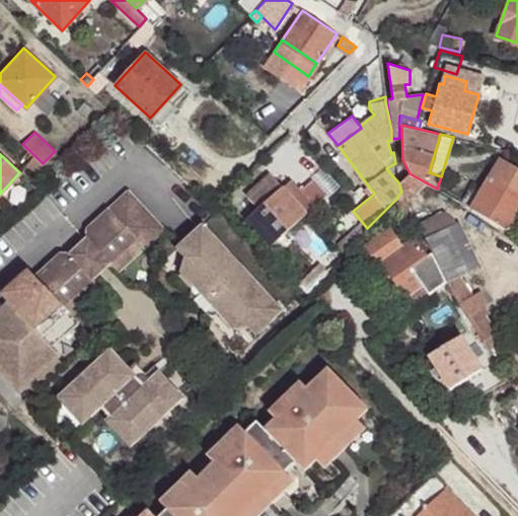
[(506,229),(513,217),(517,208),(517,169),(500,159),(478,197),(471,209),(506,229)]
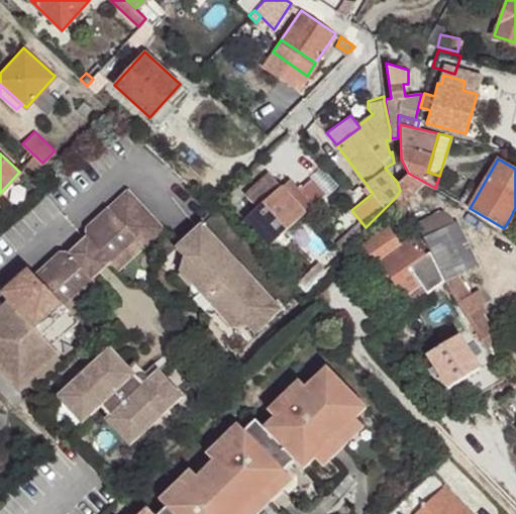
[(35,171),(42,177),(50,170),(42,163),(35,171)]
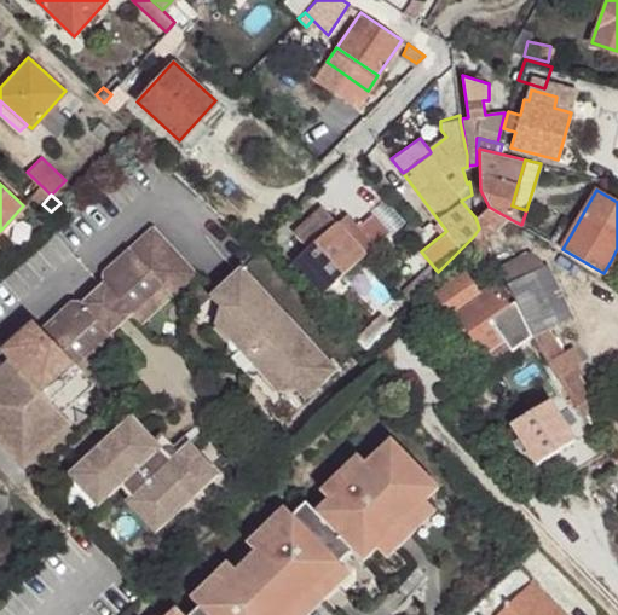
[(373,245),(357,225),(357,226),(346,214),(336,221),(322,204),(294,231),(307,247),(293,260),(321,293),(363,255),(363,254),(373,245)]
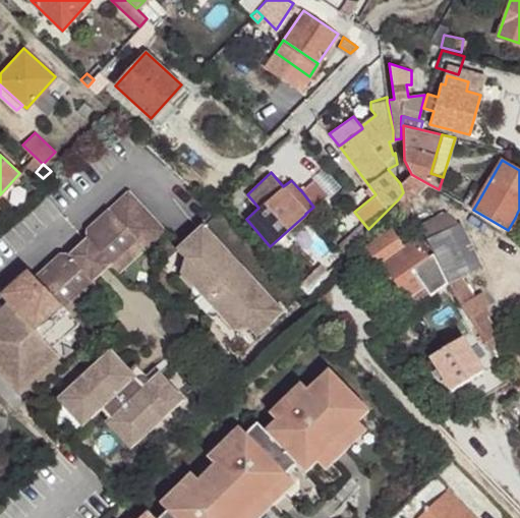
[(403,192),(408,203),(427,183),(411,174),(400,183),(403,192)]
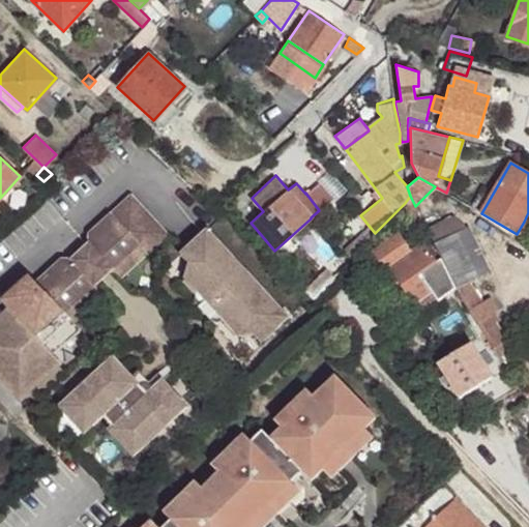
[(305,193),(319,210),(330,200),(317,183),(305,193)]
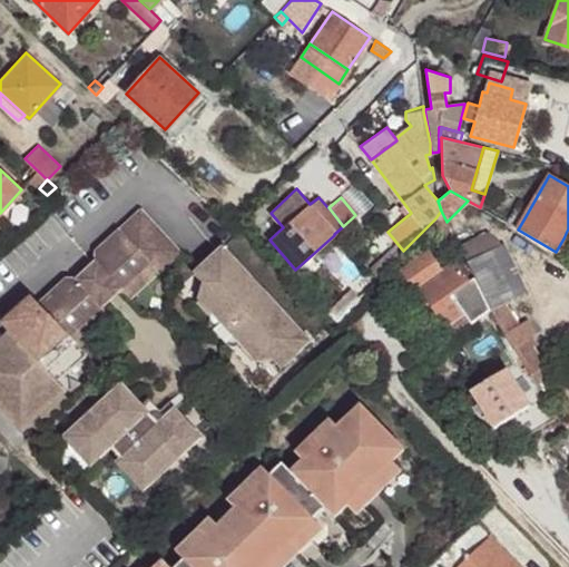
[(94,262),(120,289),(149,263),(157,272),(179,252),(140,208),(95,251),(94,262)]
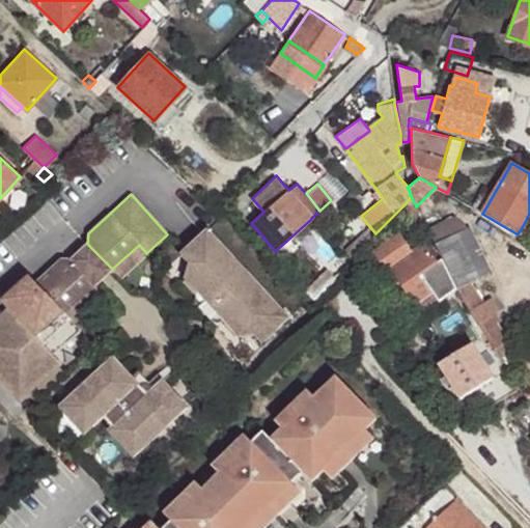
[(470,206),(482,214),(490,201),(477,194),(470,206)]
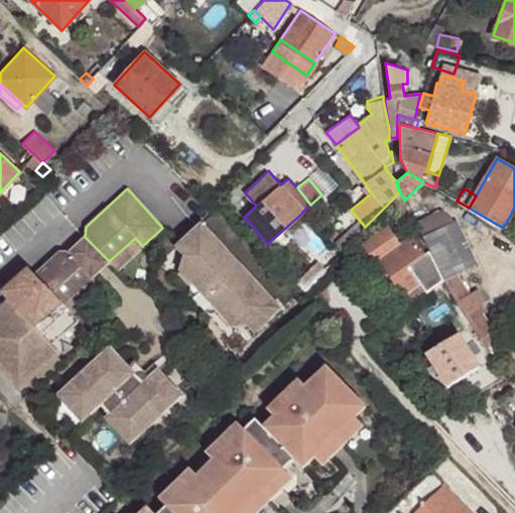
[(394,198),(398,208),(405,203),(404,201),(399,190),(394,198)]
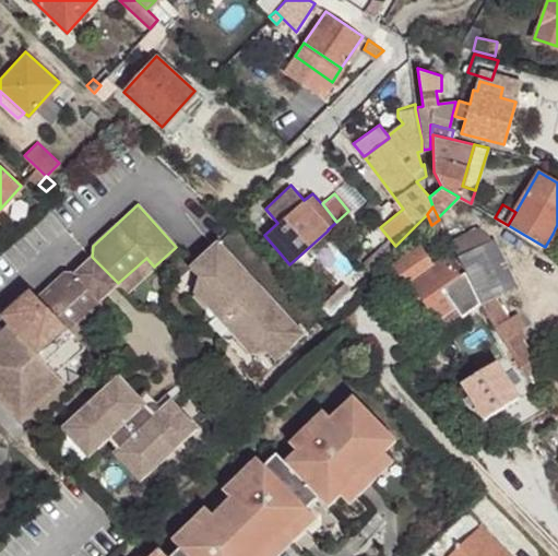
[(450,239),(481,302),(493,295),(515,284),(493,238),(477,225),(450,239)]
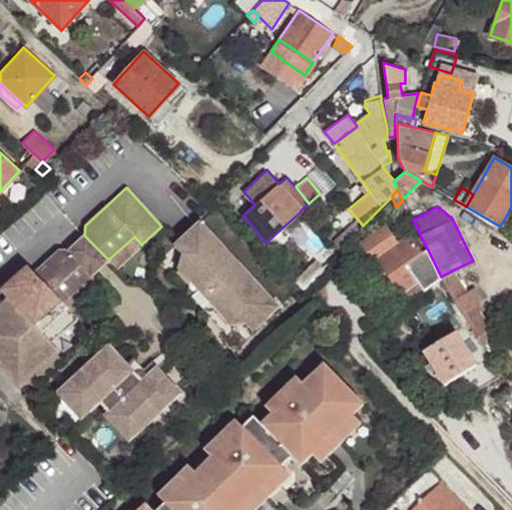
[(500,226),(509,231),(511,226),(511,216),(507,214),(500,226)]
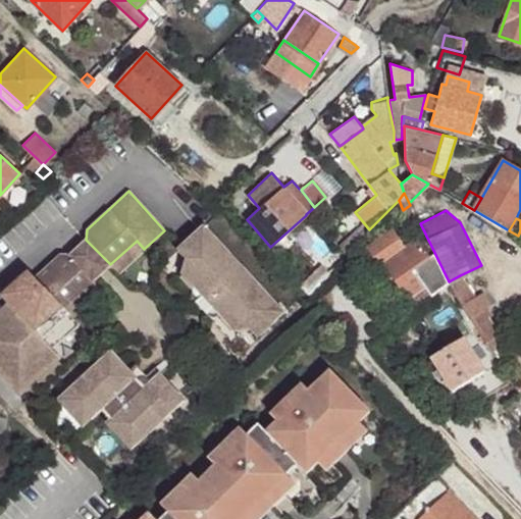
[(243,269),(203,226),(190,238),(194,242),(180,255),(185,259),(211,288),(216,294),(243,269)]
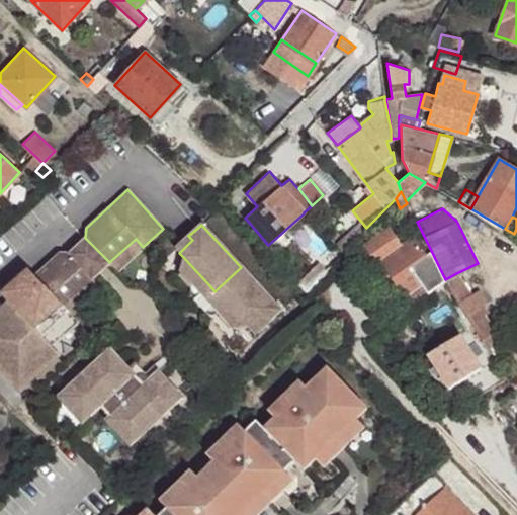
[(427,292),(443,280),(423,238),(417,241),(412,234),(401,242),(389,226),(363,245),(376,262),(381,258),(392,273),(405,292),(419,282),(427,292)]
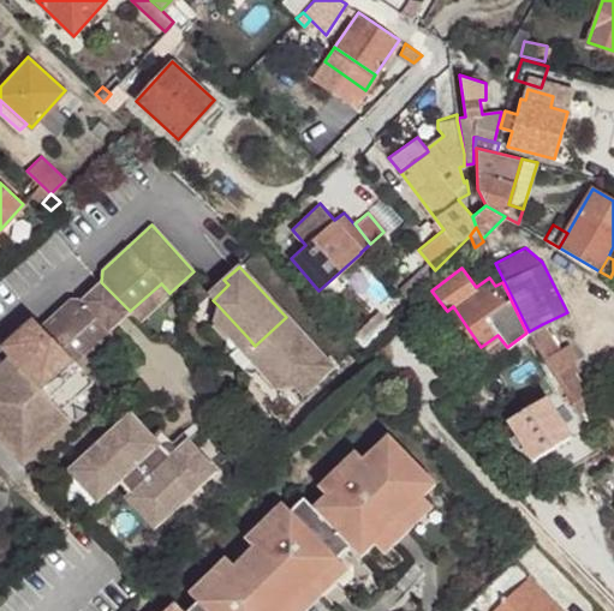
[(407,299),(423,283),(413,274),(398,288),(407,299)]
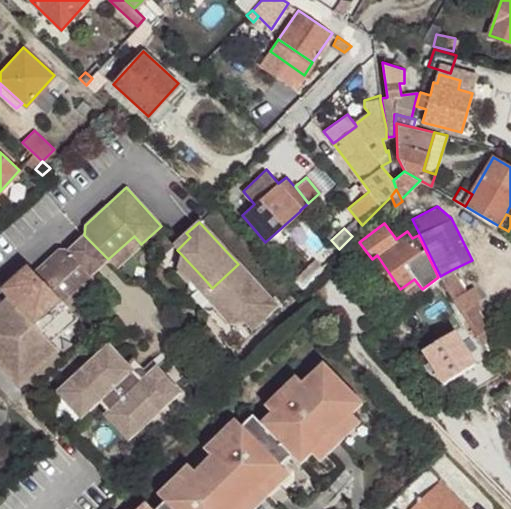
[(186,233),(173,246),(177,250),(190,237),(186,233)]
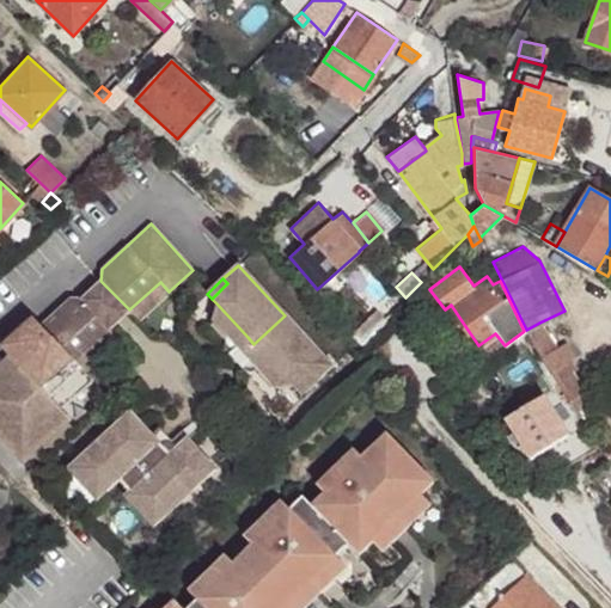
[(101,281),(81,299),(110,327),(129,309),(101,281)]
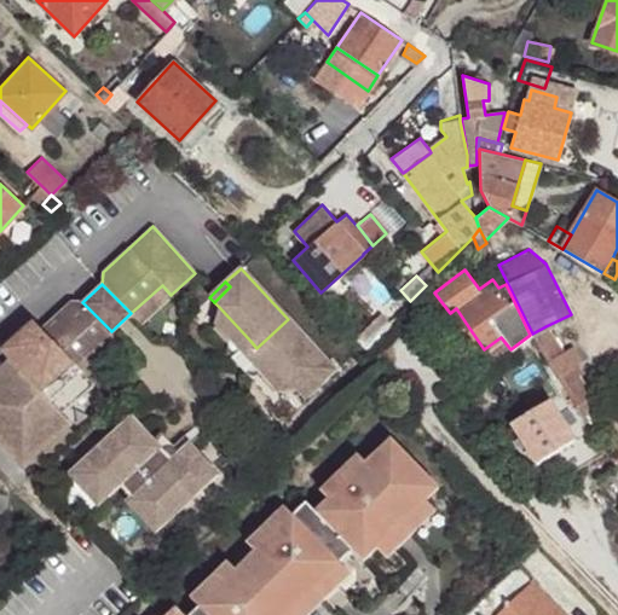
[(131,313),(140,323),(171,295),(162,285),(131,313)]
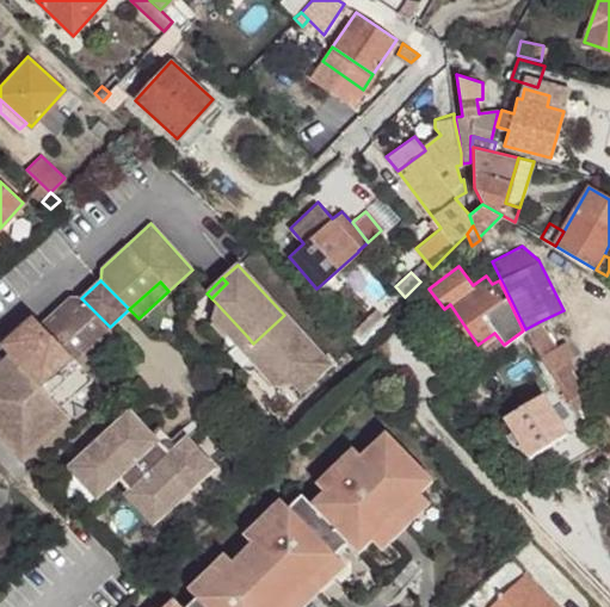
[(11,354),(0,364),(0,434),(23,460),(69,416),(61,408),(92,379),(84,370),(74,360),(110,327),(81,298),(69,297),(41,324),(34,317),(4,346),(11,354)]
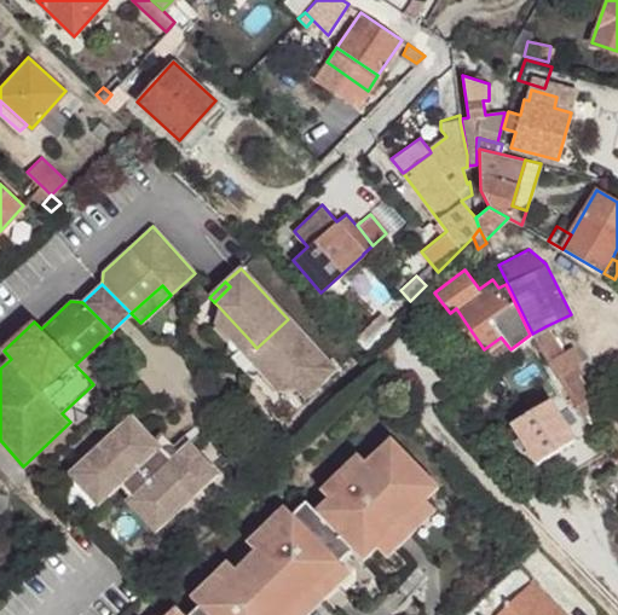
[(250,341),(219,307),(215,324),(231,340),(241,350),(250,341)]
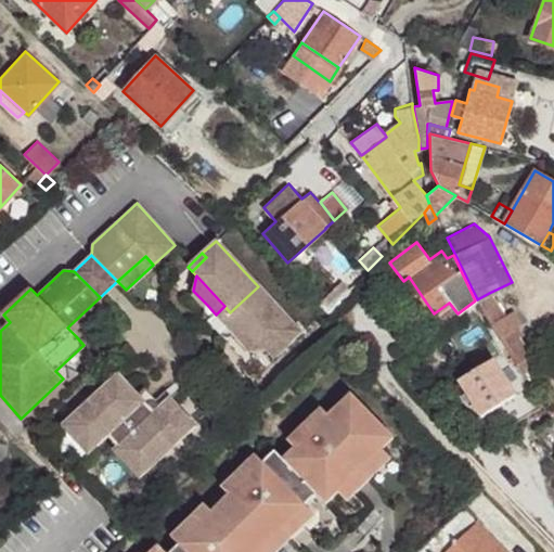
[(398,285),(410,302),(420,293),(409,277),(398,285)]
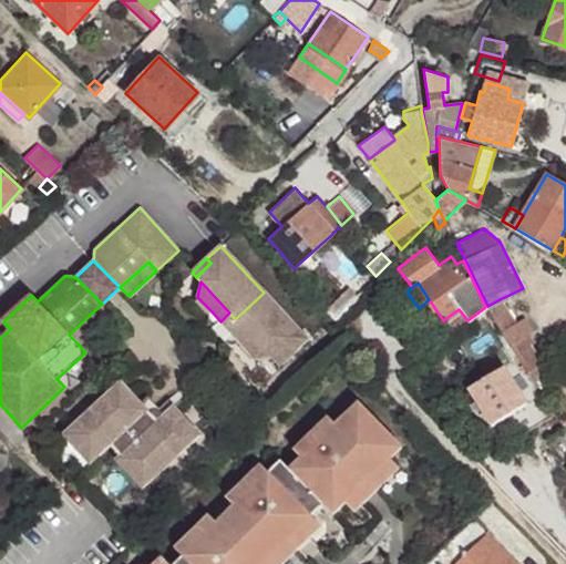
[(348,285),(323,308),(336,319),(358,295),(348,285)]
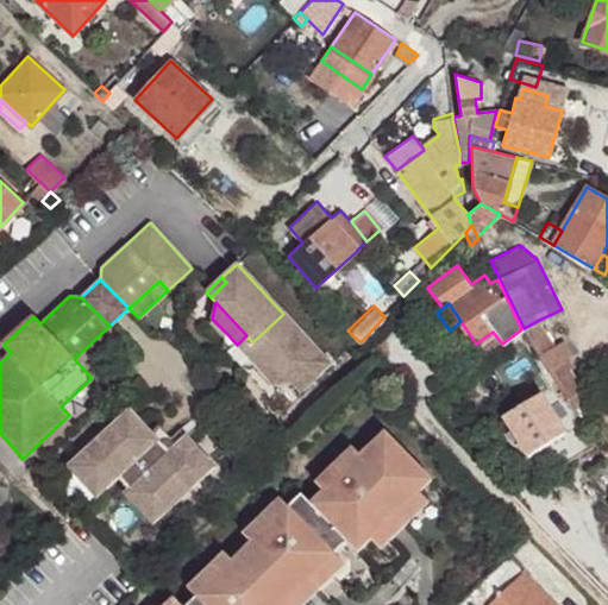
[(331,363),(283,314),(252,342),(258,348),(290,382),(295,388),(311,372),(315,377),(331,363)]
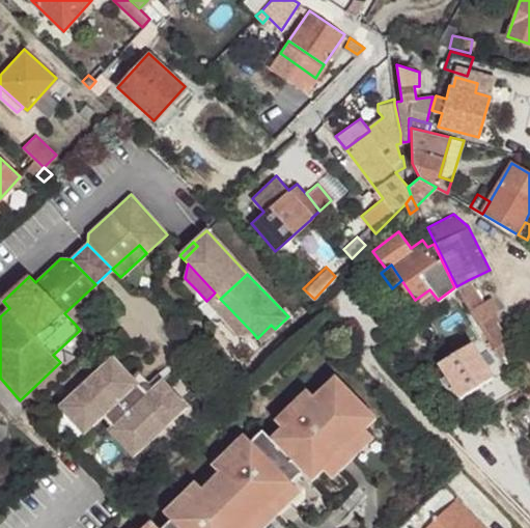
[(470,308),(481,301),(468,280),(456,286),(464,299),(470,309),(470,308)]
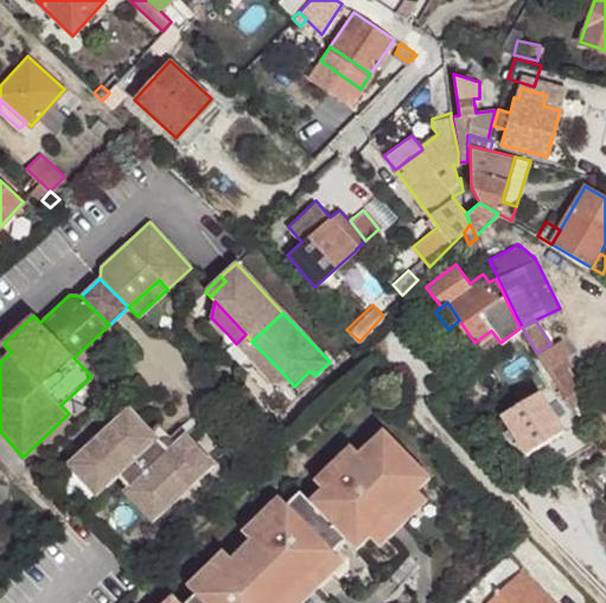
[(109,325),(74,358),(83,367),(117,334),(109,325)]
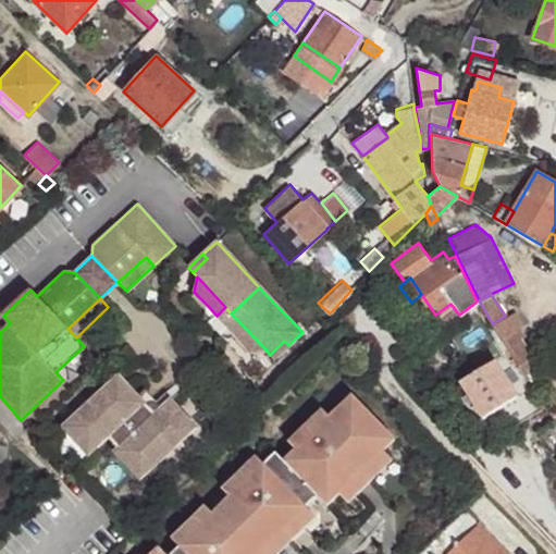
[(435,315),(444,324),(459,315),(451,304),(435,315)]
